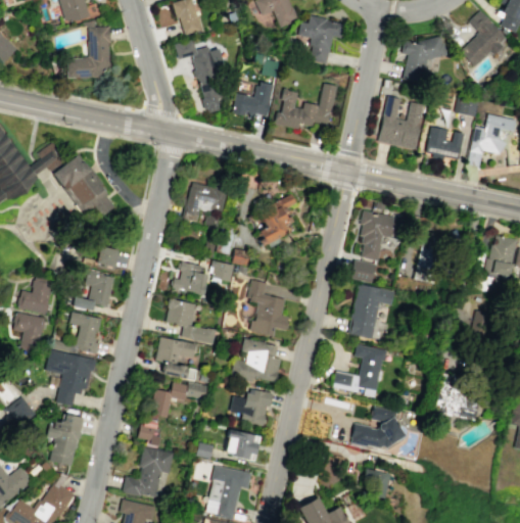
[(84,0),(89,14),(66,20),(60,0),(84,0)]
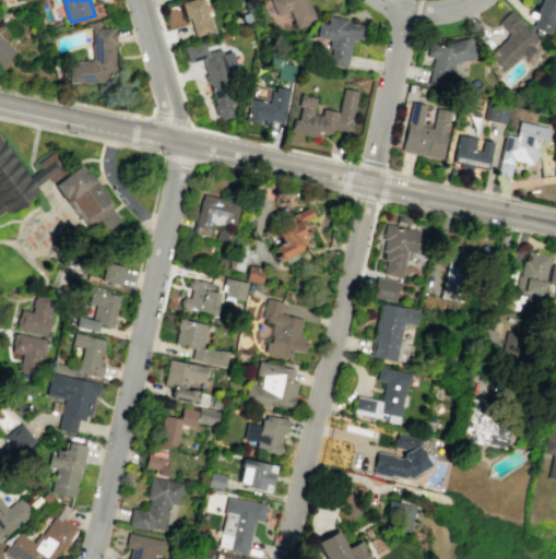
[(182,2),(189,0),(212,0),(217,16),(212,18),(216,31),(197,37),(191,18),(188,19),(182,2)]
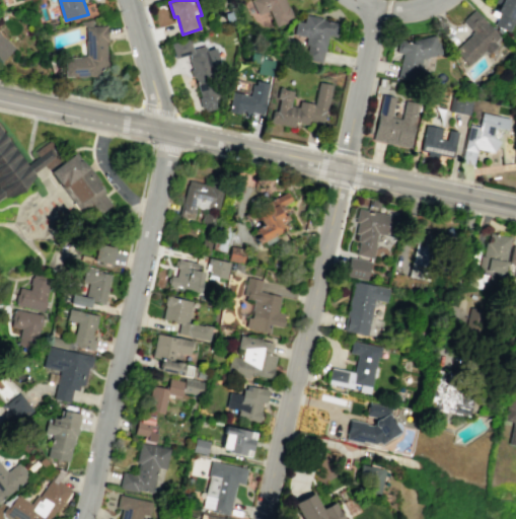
[(277,25),(294,19),(287,0),(252,0),(259,15),(271,10),(277,25)]
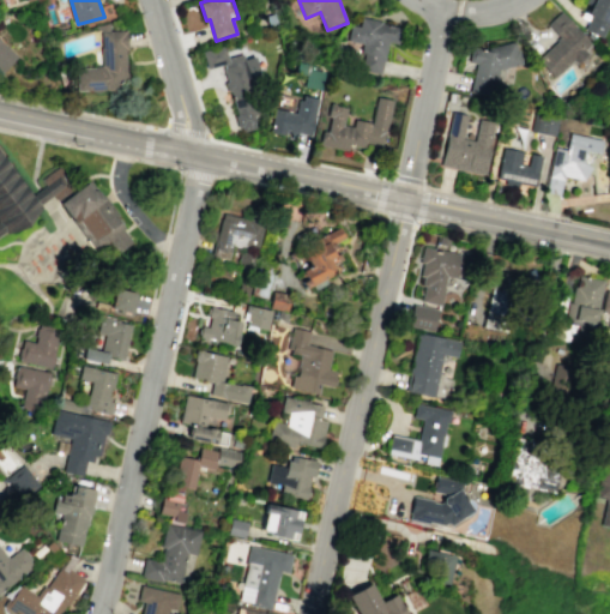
[(587,12),(591,5),(587,2),(589,0),(609,0),(609,22),(609,30),(604,38),(587,30),(595,16),(587,12)]
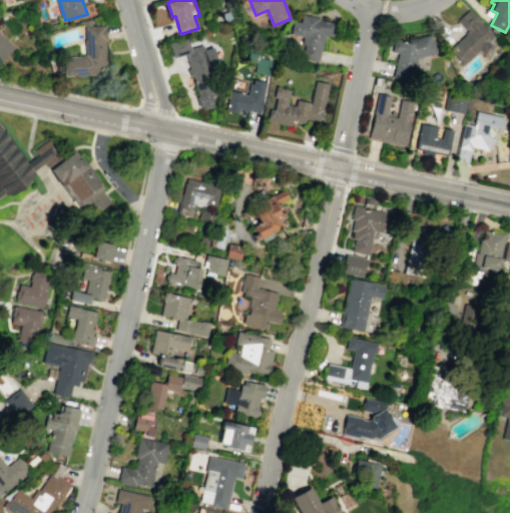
[(451,50),(471,32),(460,20),(471,10),(495,37),(490,41),(493,45),(483,54),(480,50),(464,65),(451,50)]
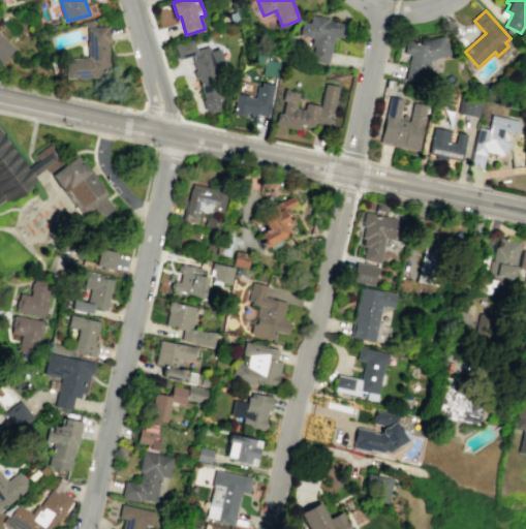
[(301,35),(315,38),(311,61),(331,64),(335,36),(343,38),(346,22),(312,16),(311,23),(304,21),(301,35)]
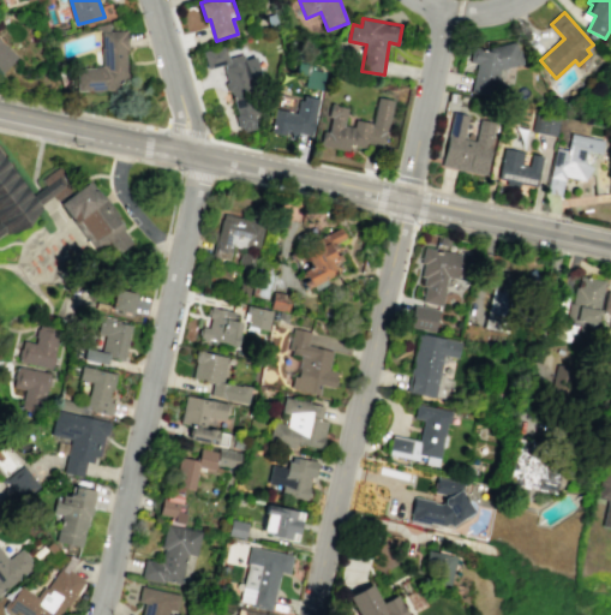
[(105,66),(103,30),(130,29),(131,51),(127,51),(130,81),(124,88),(81,90),(79,67),(105,66)]
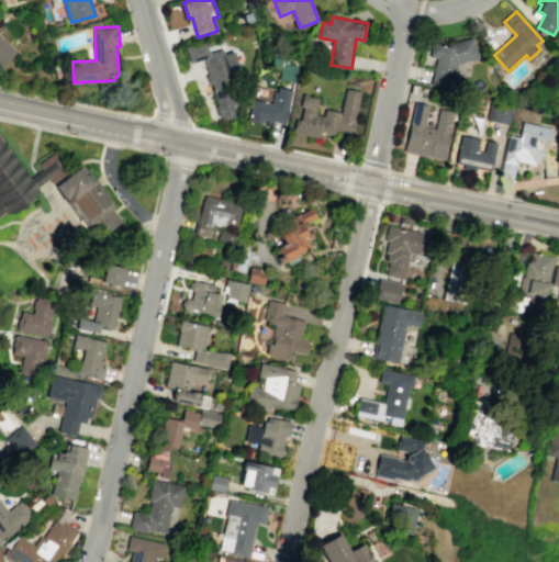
[(0,63),(0,34),(18,51),(3,66),(0,63)]
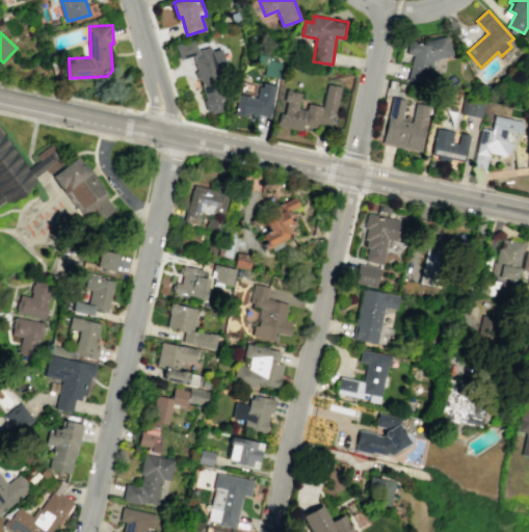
[(435,60),(432,72),(429,71),(426,83),(410,80),(415,55),(408,54),(412,41),(422,43),(449,36),(450,44),(452,43),(455,55),(435,60)]
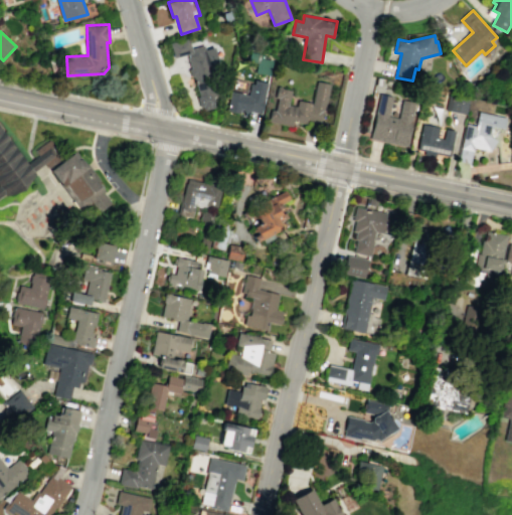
[(176,57),(172,42),(190,37),(193,48),(205,45),(206,49),(215,46),(228,92),(214,96),(216,104),(215,104),(216,107),(205,111),(203,107),(201,107),(198,98),(201,97),(195,74),(192,75),(191,69),(192,68),(189,57),(191,56),(190,52),(176,57)]
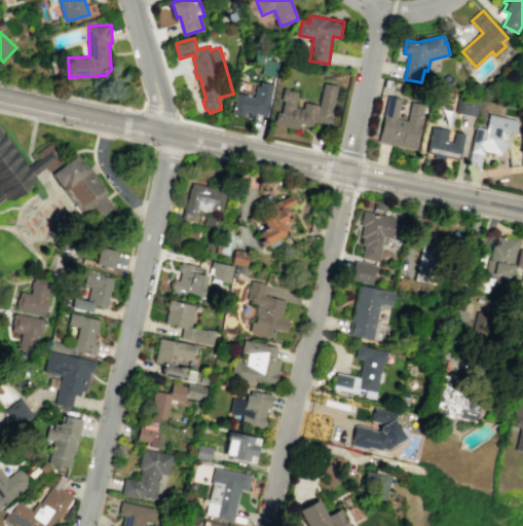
[(271,61),(279,63),(276,78),(263,76),(265,65),(256,64),(257,54),(272,57),(271,61)]
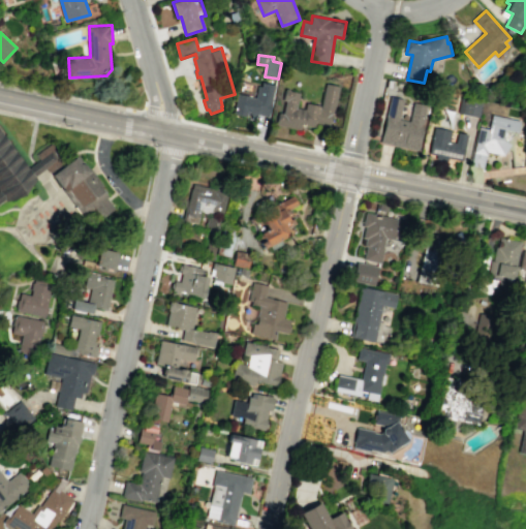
[(234,114),(239,93),(256,97),(258,85),(261,86),(263,82),(276,84),(270,117),(258,115),(257,117),(248,115),(248,117),(234,114)]
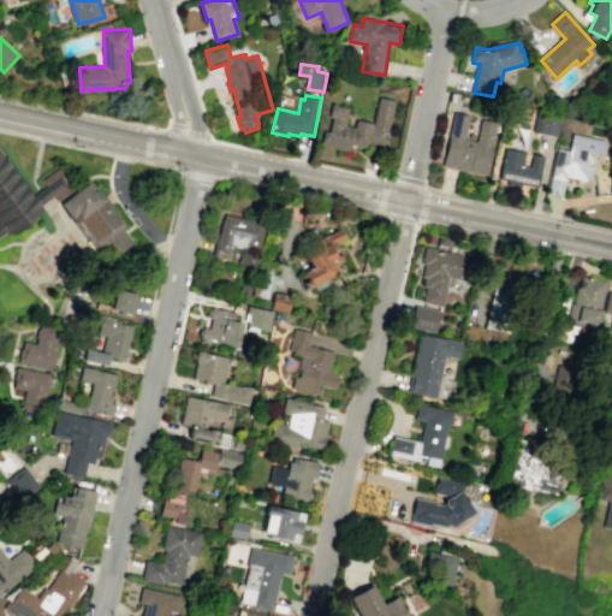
[(324,146),(326,131),(332,132),(334,118),(332,117),(334,105),(351,108),(348,125),(357,128),(358,120),(375,124),(381,96),(397,100),(391,132),(388,131),(385,147),(369,144),(368,149),(352,146),(351,152),(324,146)]
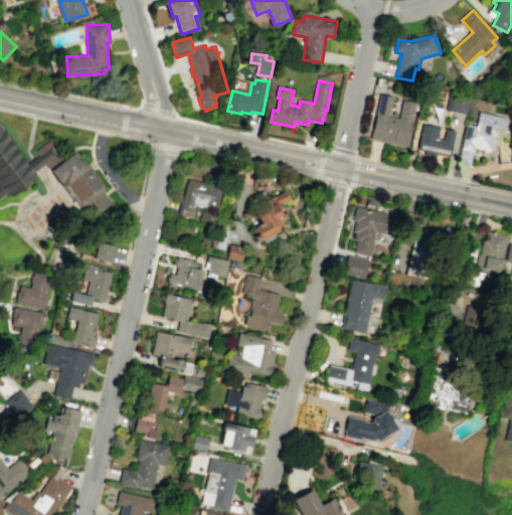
[(447,111),(451,93),(471,97),(468,115),(447,111)]
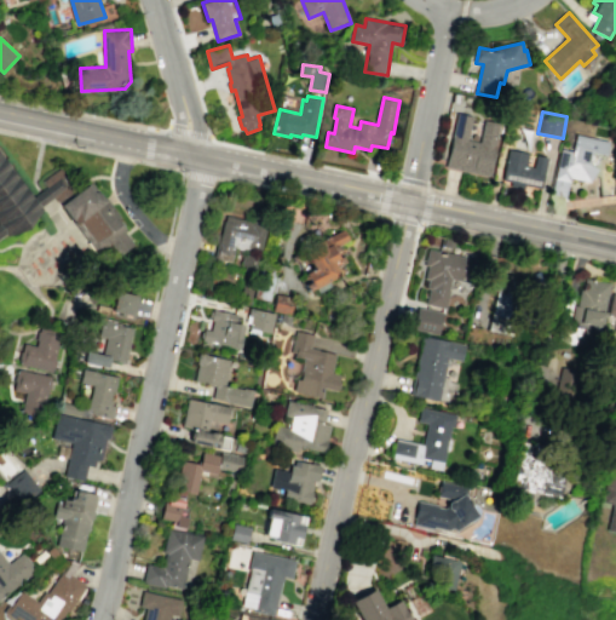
[(502,124),(487,120),(482,143),(468,139),(473,118),(459,114),(447,167),(490,177),(502,124)]
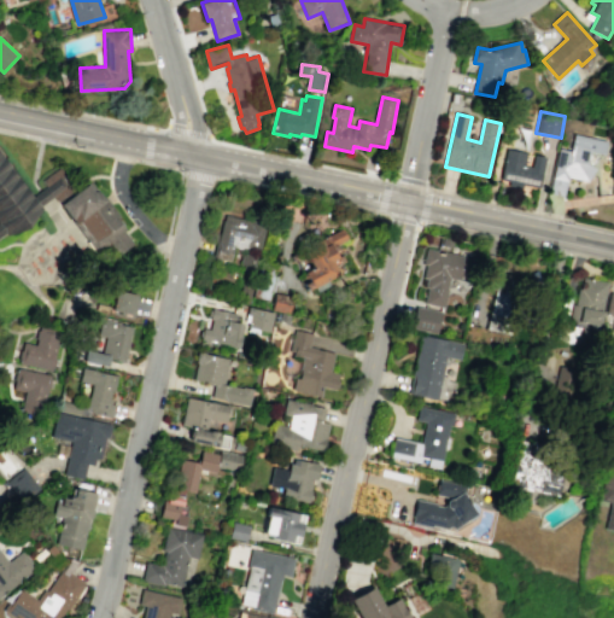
[(589,164),(597,169),(589,182),(569,178),(566,193),(553,191),(561,150),(572,152),(576,135),(609,143),(606,155),(591,151),(589,164)]
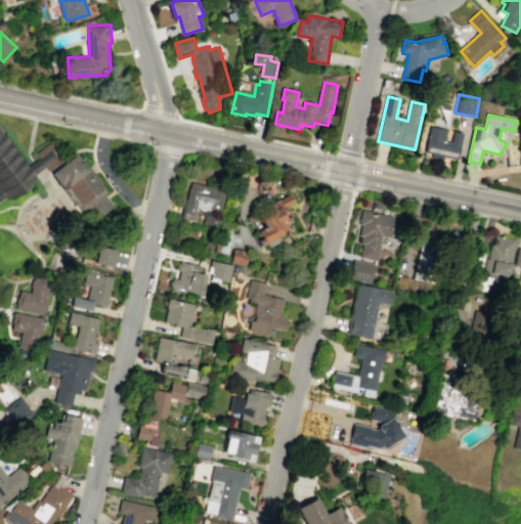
[(0,188),(1,190),(0,190),(0,203),(7,199),(8,201),(28,193),(39,178),(37,175),(47,167),(51,172),(66,161),(52,142),(38,154),(42,159),(31,167),(0,126),(0,188)]
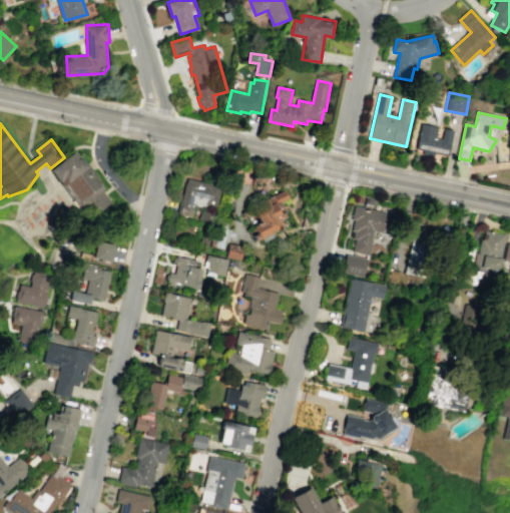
[(418,149),(424,124),(440,127),(437,137),(444,139),(446,129),(455,131),(449,157),(418,149)]
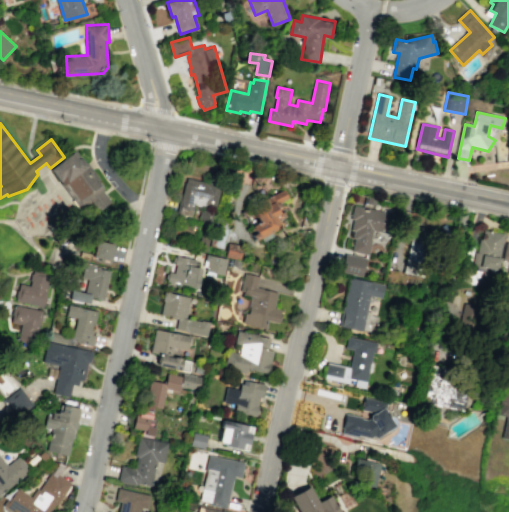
[(53,171),(81,210),(93,201),(101,212),(114,203),(105,192),(107,191),(101,182),(103,181),(92,166),(91,167),(83,157),(80,160),(76,154),(53,171)]
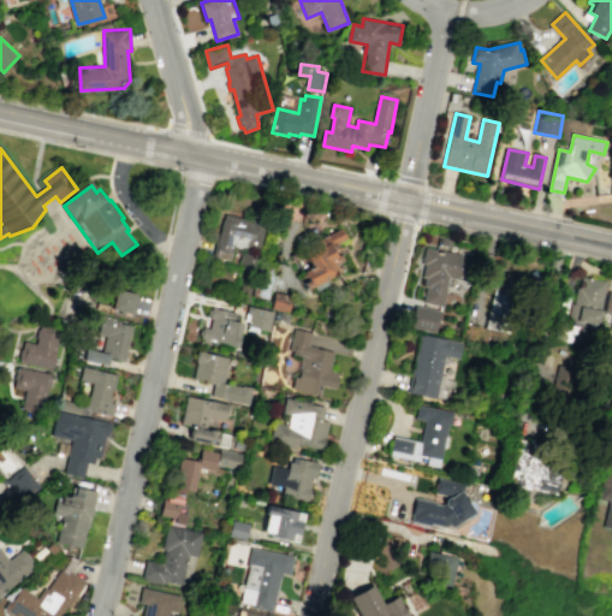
[(226,213),(219,241),(218,241),(214,255),(256,266),(267,223),(226,213)]
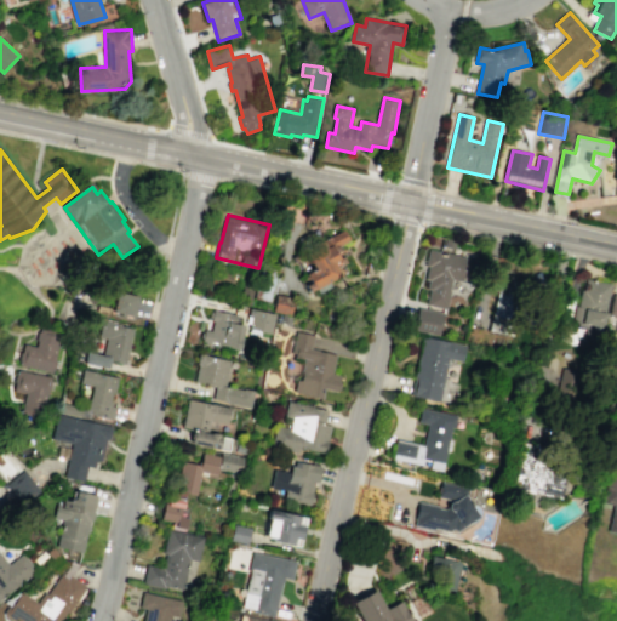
[(344,229),(350,240),(338,246),(348,263),(337,269),(342,277),(332,281),(335,288),(321,295),(318,289),(309,294),(304,285),(312,281),(308,274),(316,269),(306,251),(344,229)]
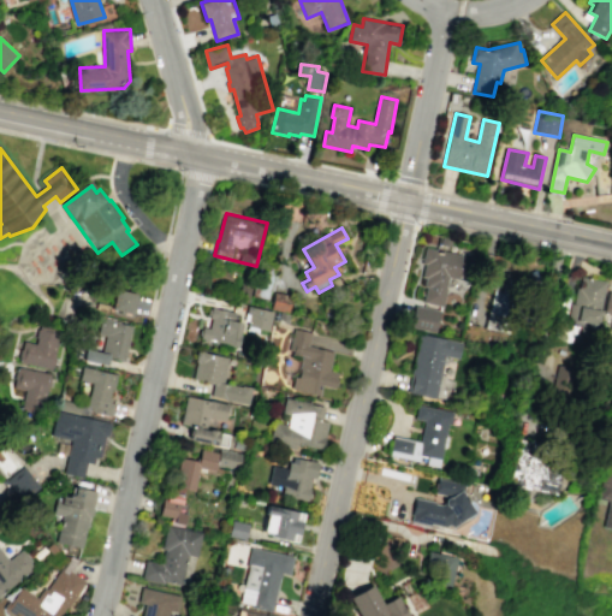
[(441,244),(443,236),(453,237),(451,247),(441,244)]
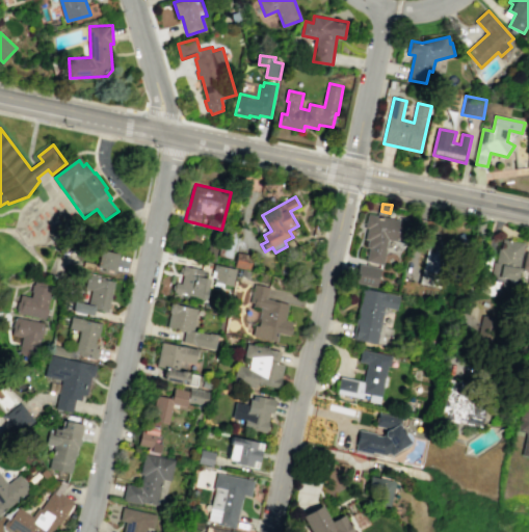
[(386,248),(388,248),(384,265),(367,262),(370,247),(368,247),(369,239),(366,239),(368,228),(365,228),(368,213),(403,220),(406,218),(418,220),(414,244),(388,239),(386,248)]
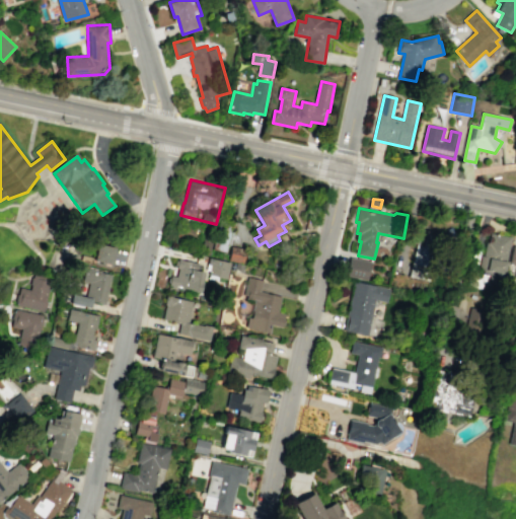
[(480,270),(485,271),(485,274),(503,277),(511,238),(490,234),(485,257),(483,256),(480,270)]
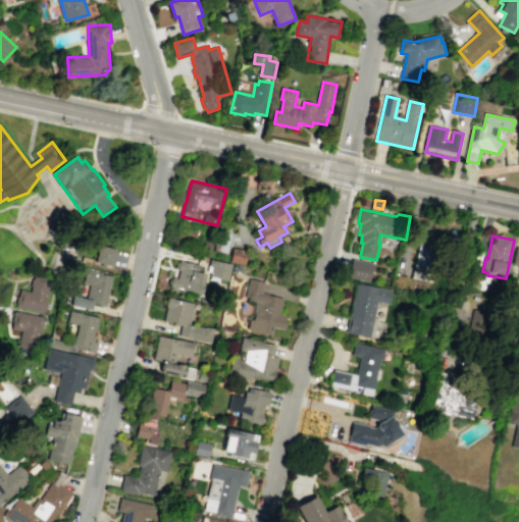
[(412,277),(420,246),(440,251),(432,282),(412,277)]
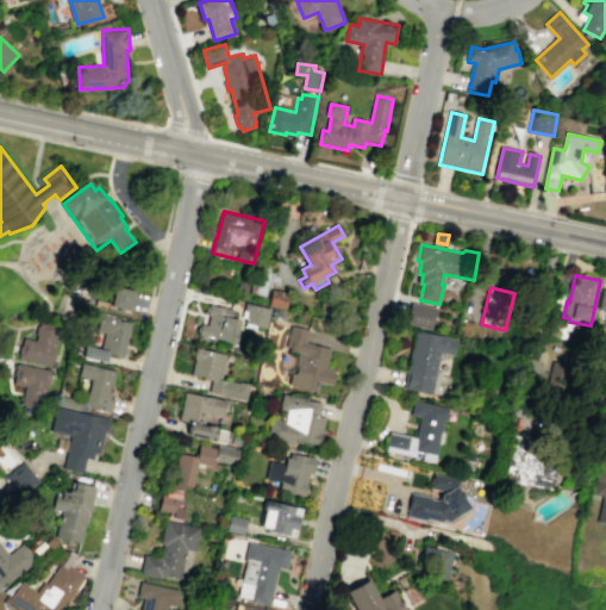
[(114,309),(118,288),(139,293),(135,312),(114,309)]
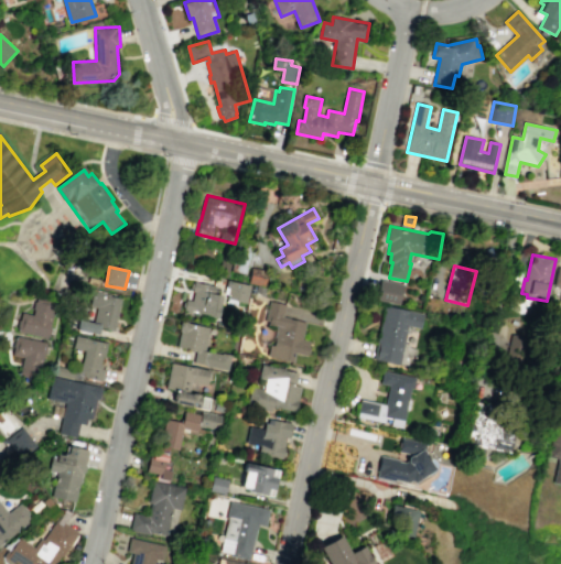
[(252,283),(256,268),(270,271),(267,286),(252,283)]
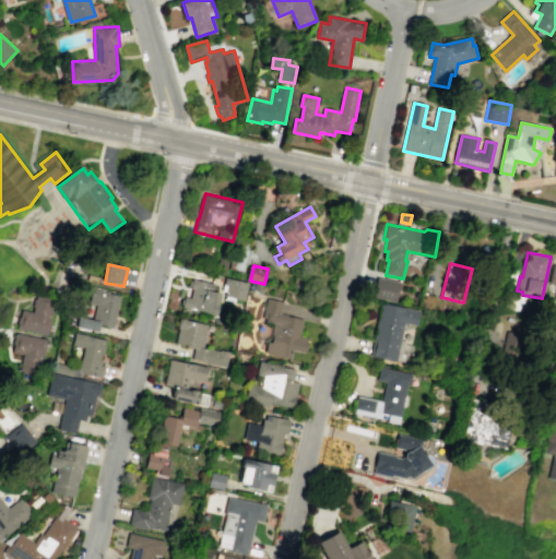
[(374,296),(378,276),(400,281),(395,301),(374,296)]
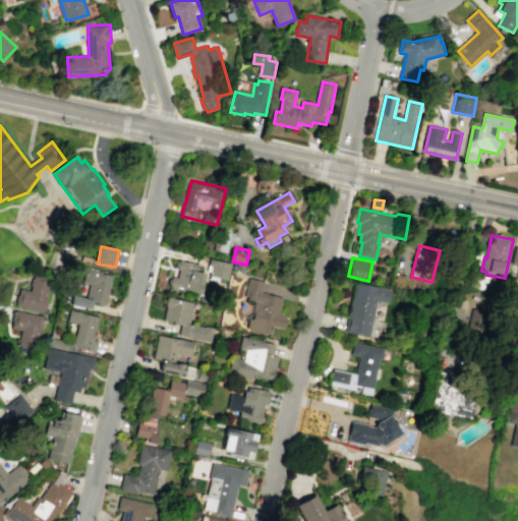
[(211,275),(214,265),(211,265),(212,258),(233,264),(230,279),(211,275)]
